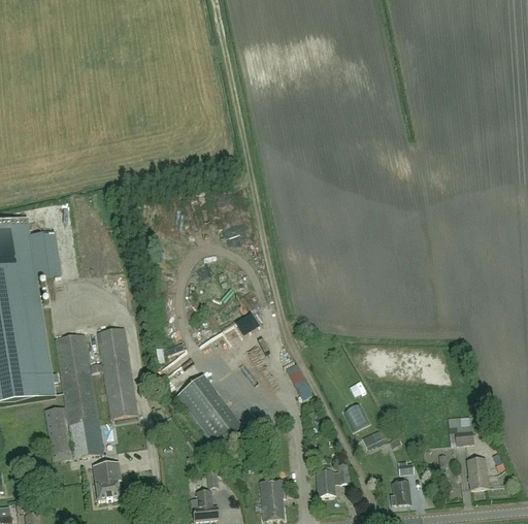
[(30,219),(35,218),(33,206),(27,207),(30,219)]
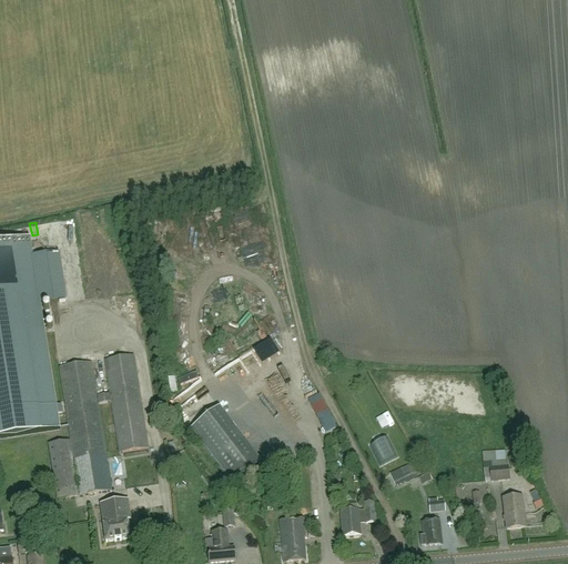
[(56,401),(30,234),(0,238),(0,435),(60,425),(58,412),(58,411),(56,401)]
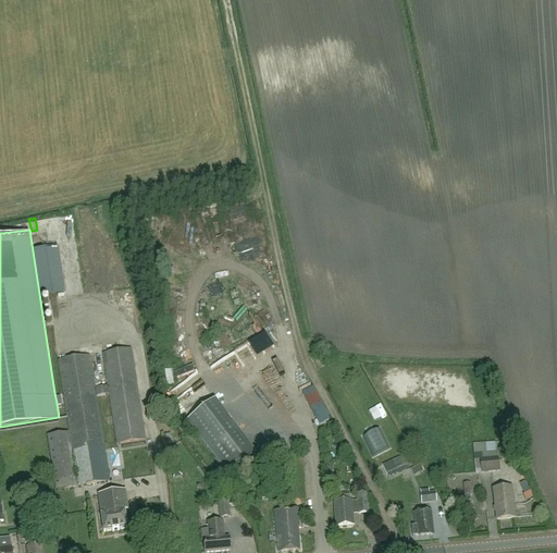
[(57,244),(34,247),(40,297),(64,294),(57,244)]
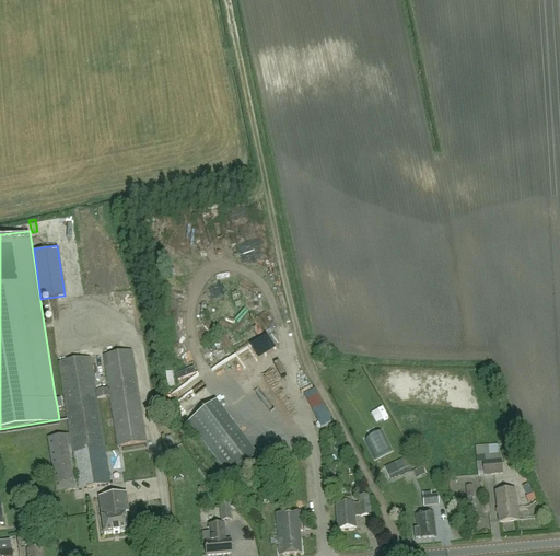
[(264,259),(275,256),(272,250),(261,253),(264,259)]
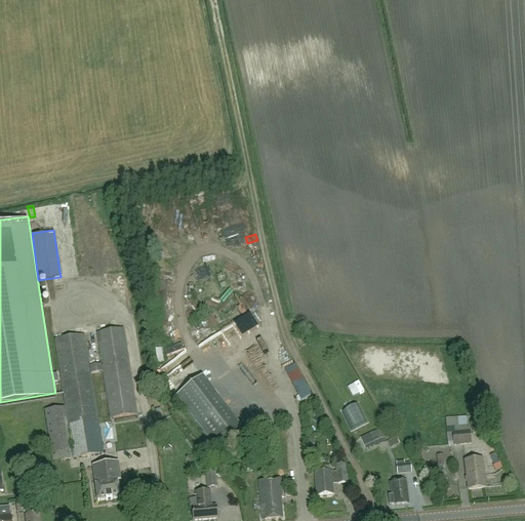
[(218,250),(230,248),(229,242),(217,243),(218,250)]
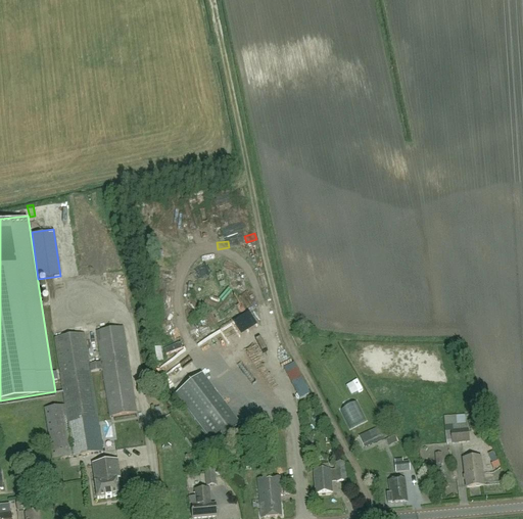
[(240,310),(233,313),(242,331),(249,328),(240,310)]
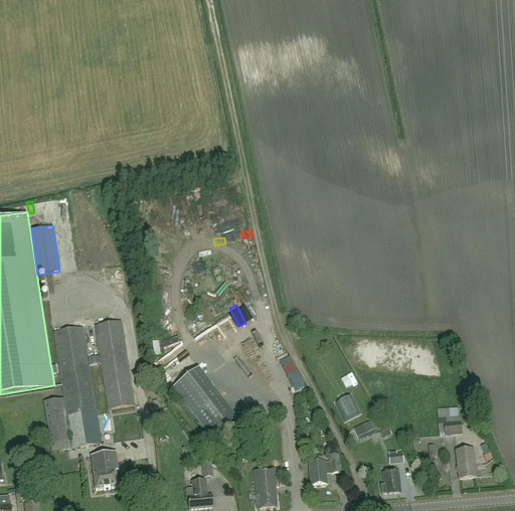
[(228,312),(223,315),(230,330),(236,327),(228,312)]
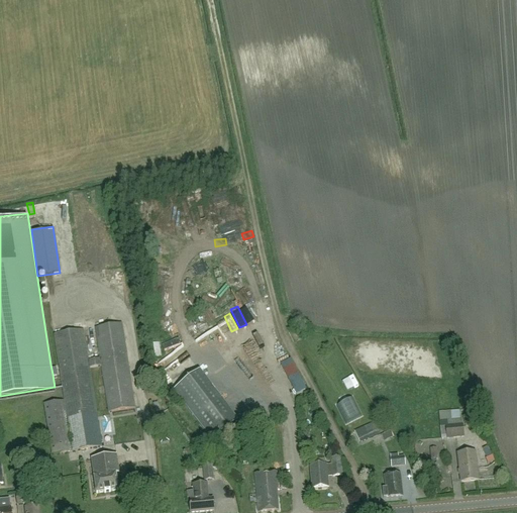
[(122,320),(95,324),(100,355),(89,357),(84,326),(55,331),(61,369),(64,398),(43,401),(52,450),(102,443),(90,365),(102,363),(109,409),(135,404),(122,320)]
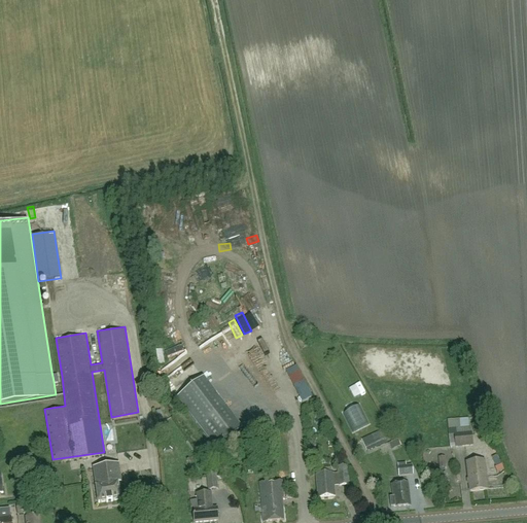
[(177,394),(216,446),(243,426),(204,375),(177,394)]
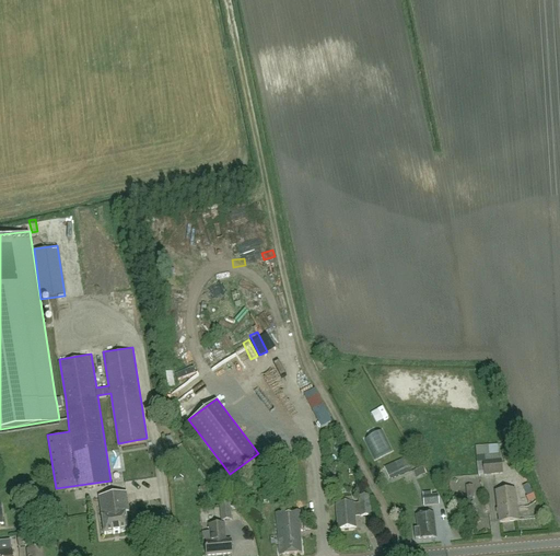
[(478,473),(503,471),(501,456),(499,451),(498,441),(476,443),(478,473)]
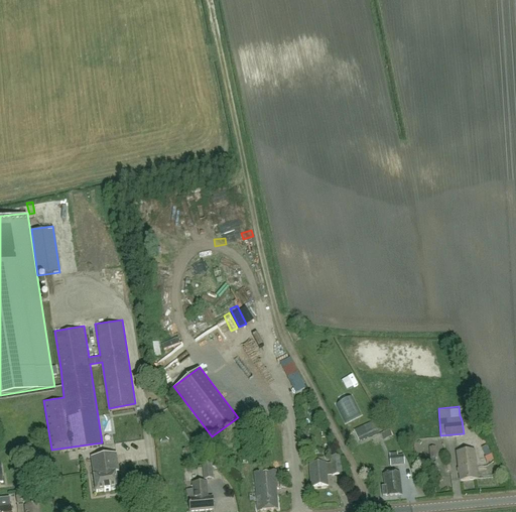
[(360,438),(384,428),(378,416),(355,426),(360,438)]
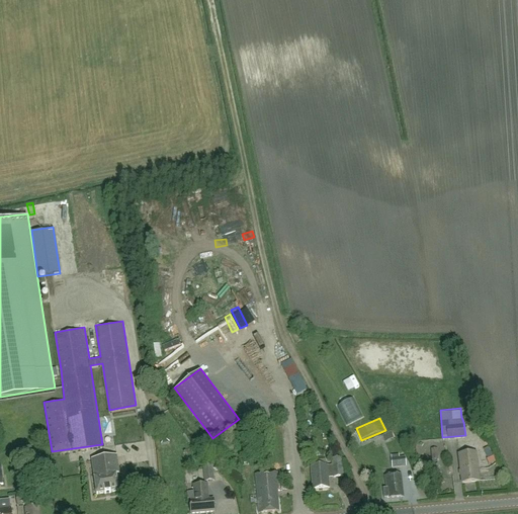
[(462,480),(479,478),(476,449),(459,451),(462,480)]
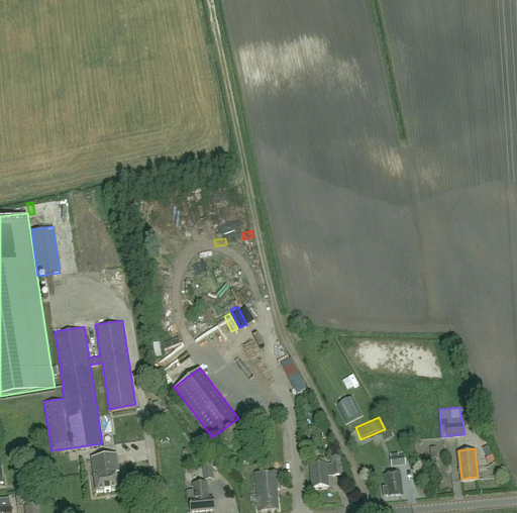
[(392,464),(405,463),(403,453),(400,453),(399,450),(390,451),(391,455),(390,455),(392,464)]
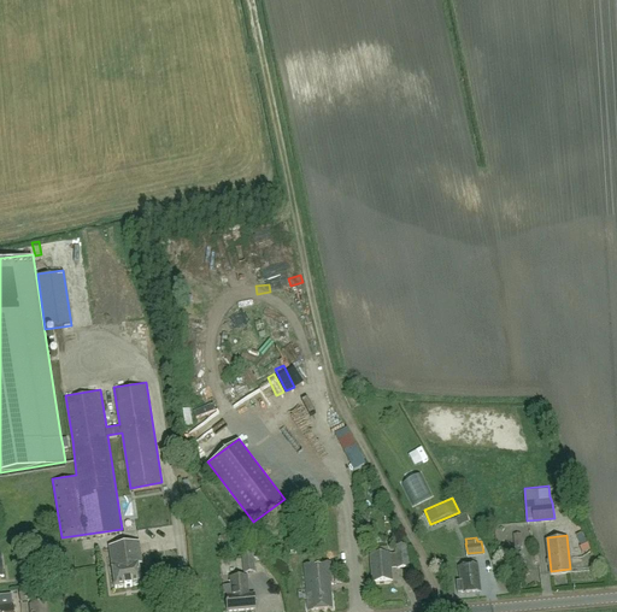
[(135,552),(141,551),(139,539),(110,543),(116,584),(141,581),(139,560),(136,560),(135,552)]
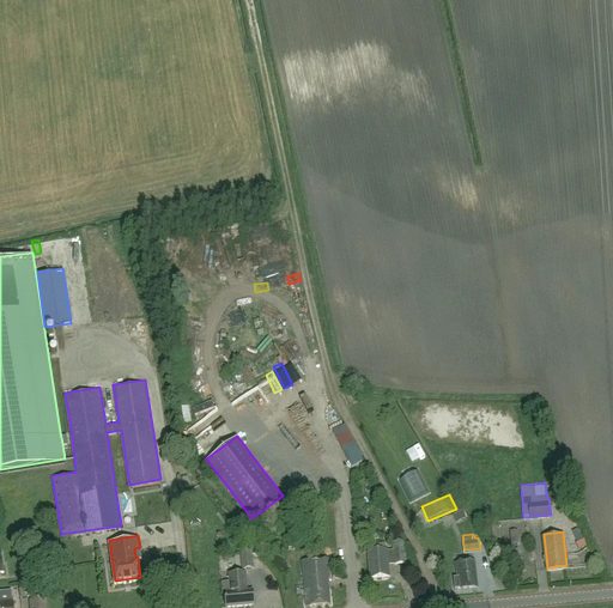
[(394,561),(406,560),(405,539),(393,540),(393,547),(368,549),(370,575),(389,573),(388,559),(394,559),(394,561)]
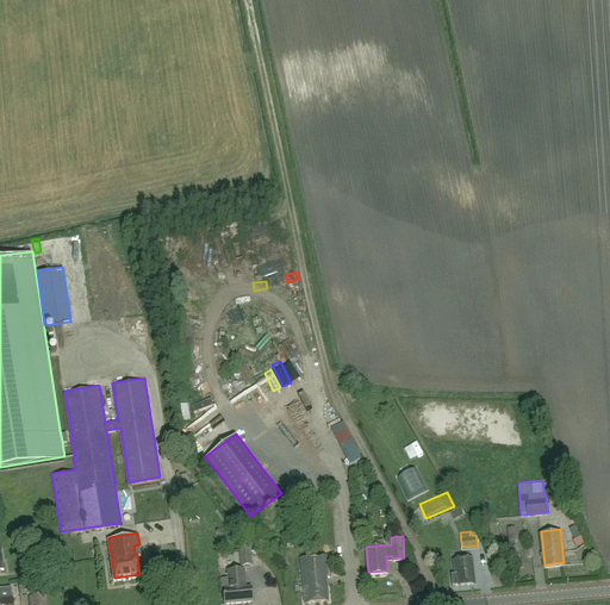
[(250,546),(241,547),(242,563),(253,562),(250,546)]
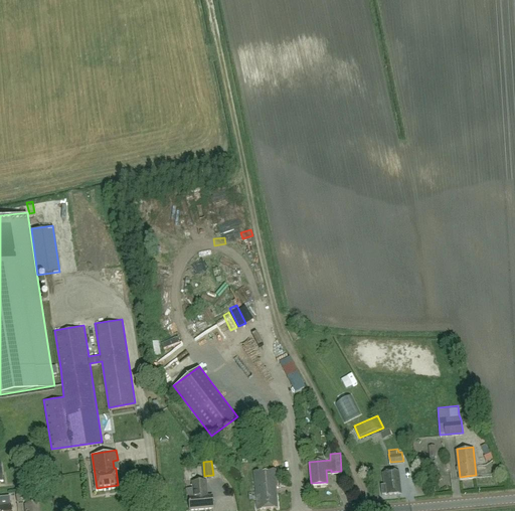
[(275,484),(278,484),(276,467),(253,469),(258,506),(256,506),(256,507),(277,505),(275,484)]
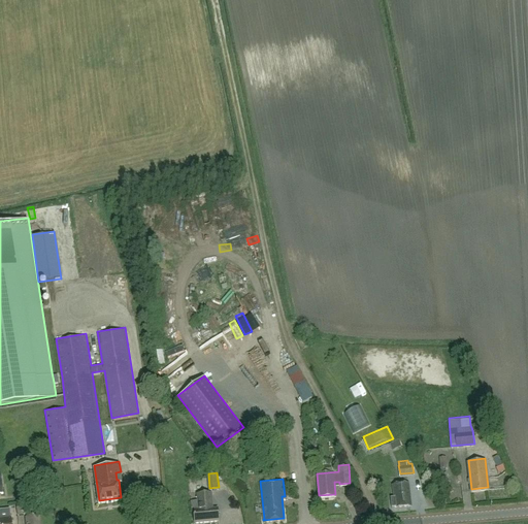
[(392,504),(410,502),(408,481),(393,483),(394,494),(391,495),(392,504)]
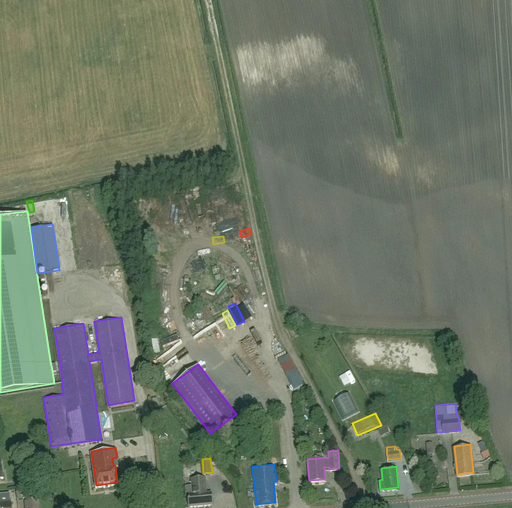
[(189,504),(212,502),(211,490),(206,491),(205,476),(191,477),(192,492),(188,492),(189,504)]
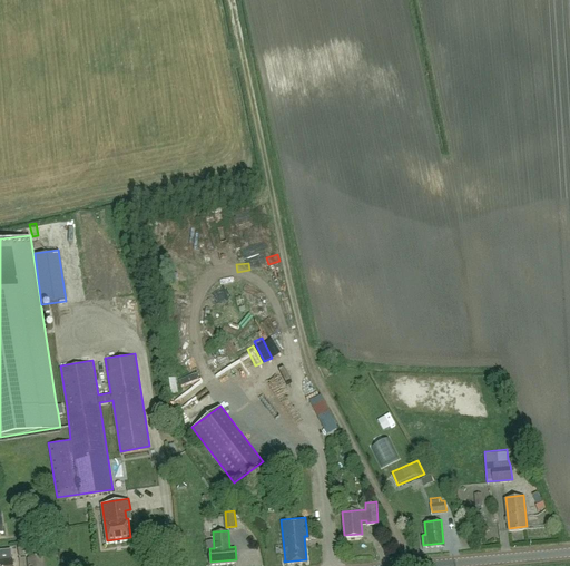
[(35,554),(33,543),(19,544),(20,555),(35,554)]
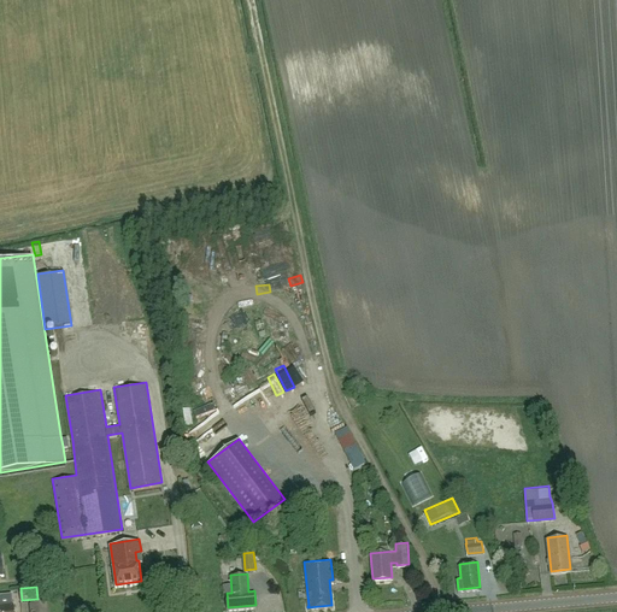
[(0,611),(13,611),(12,594),(5,595),(0,595),(0,611)]
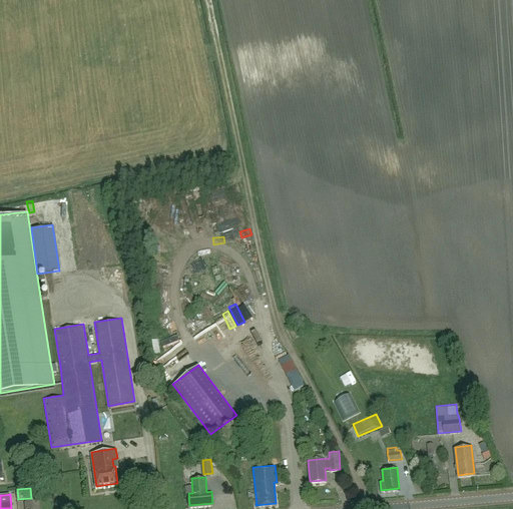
[(39,508),(38,499),(25,501),(26,508),(39,508)]
